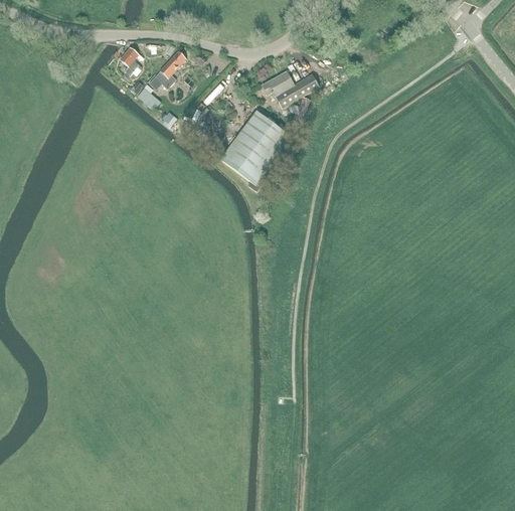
[(139,63),(134,59),(139,53),(131,46),(121,58),(129,64),(125,69),(131,74),(139,63)]
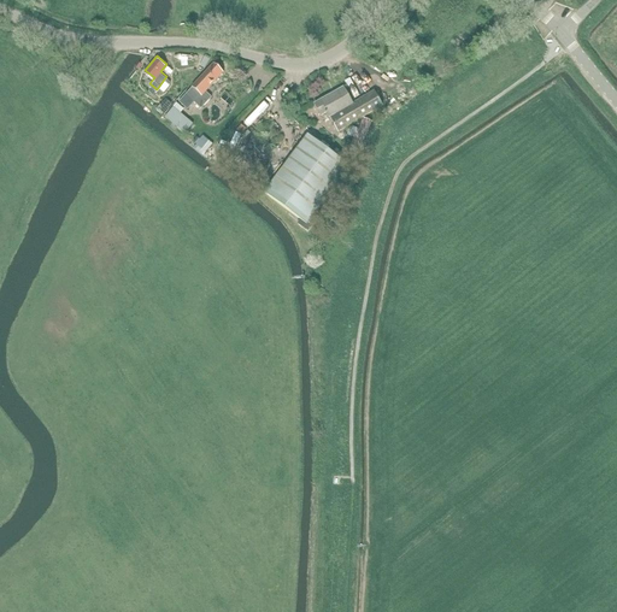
[(212,93),(211,92),(205,87),(210,82),(211,82),(223,69),(213,60),(186,90),(201,105),(212,93)]
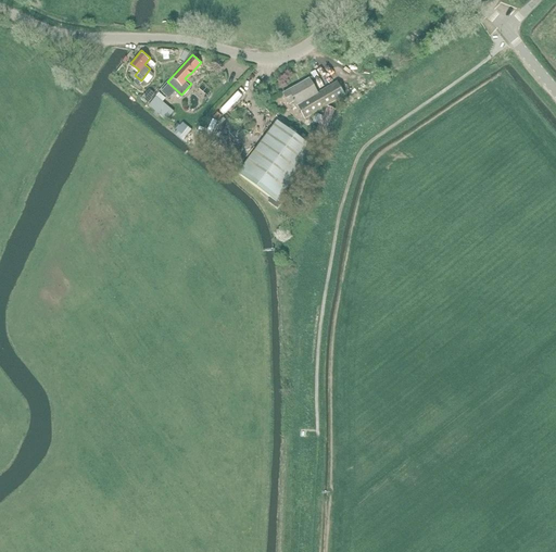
[(317,89),(314,83),(310,76),(289,87),(290,88),(283,91),(290,102),(294,99),(304,115),(312,111),(345,91),(338,78),(317,89)]
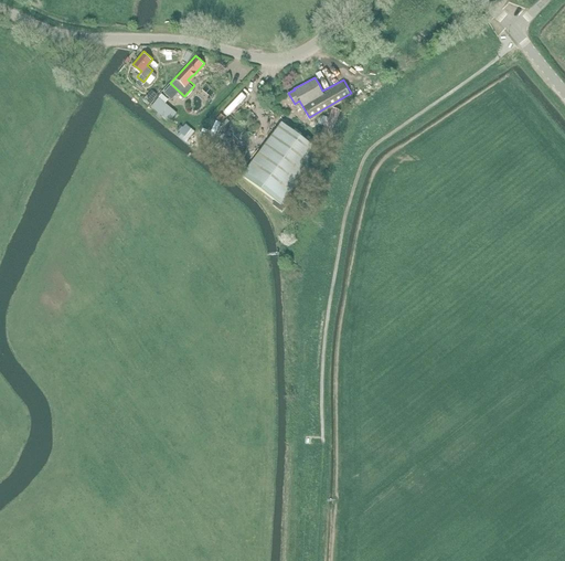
[(152,86),(144,97),(149,102),(158,92),(152,86)]
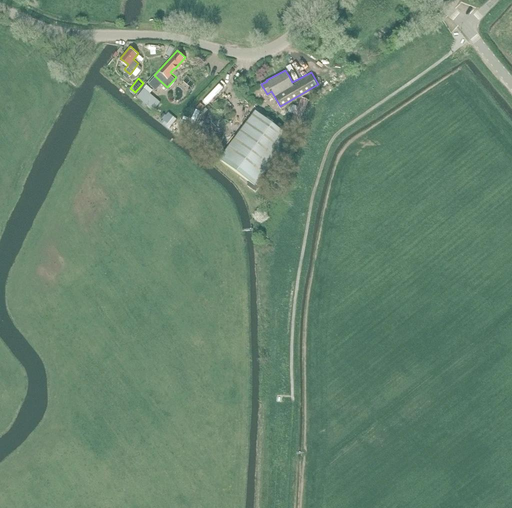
[(137,94),(153,108),(160,99),(150,91),(153,87),(147,82),(137,94)]
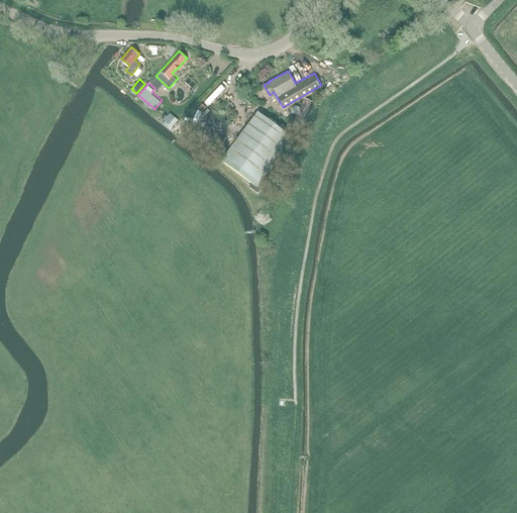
[(201,94),(188,109),(193,114),(207,99),(201,94)]
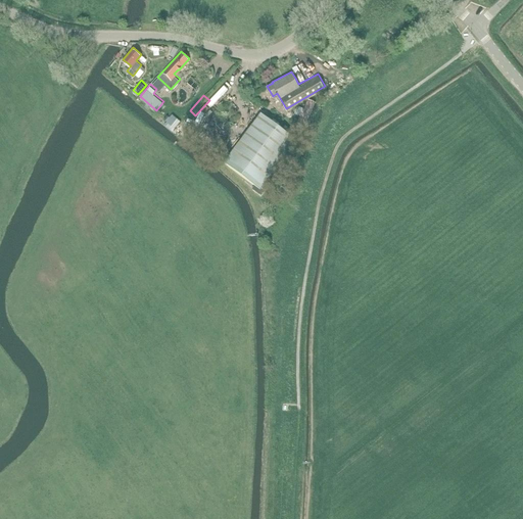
[(299,103),(296,111),(300,113),(297,121),(304,124),(316,100),(308,96),(304,105),(299,103)]
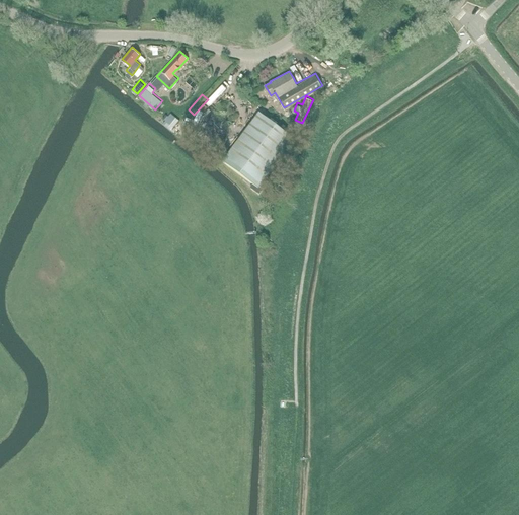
[(258,111),(222,159),(252,181),(249,186),(260,193),(270,177),(267,175),(295,138),(258,111)]
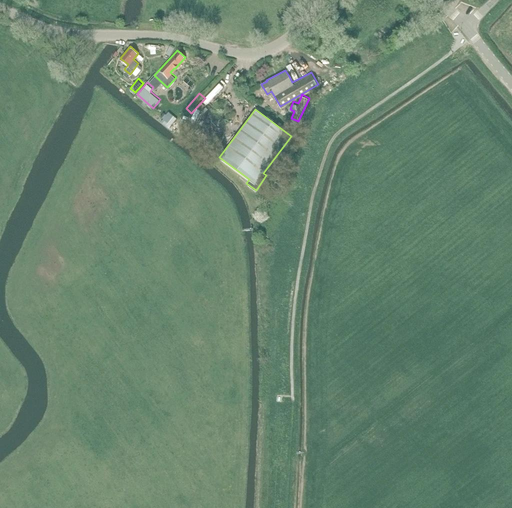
[(163,111),(160,114),(167,120),(166,121),(170,125),(176,117),(168,110),(166,114),(163,111)]
